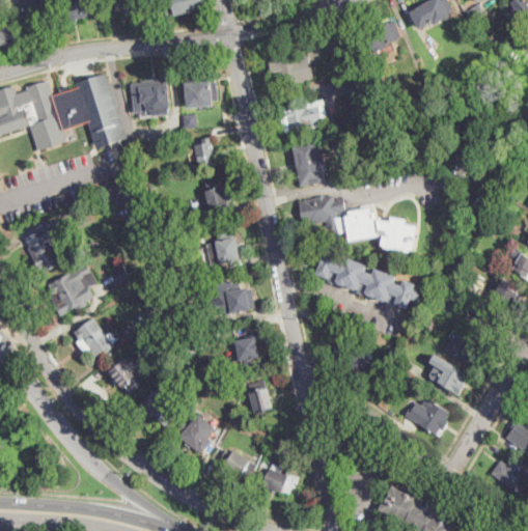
[(91,0),(95,15),(70,21),(64,1),(70,0),(91,0)]
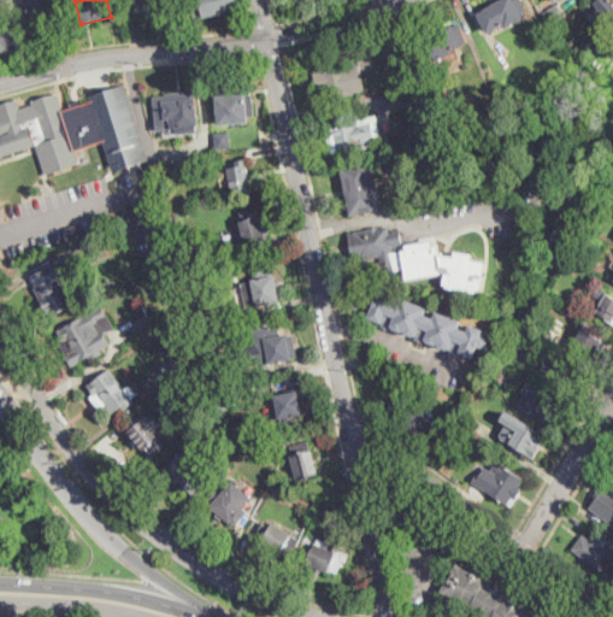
[(177,0),(178,4),(163,7),(163,3),(145,6),(146,11),(131,15),(128,0),(177,0)]
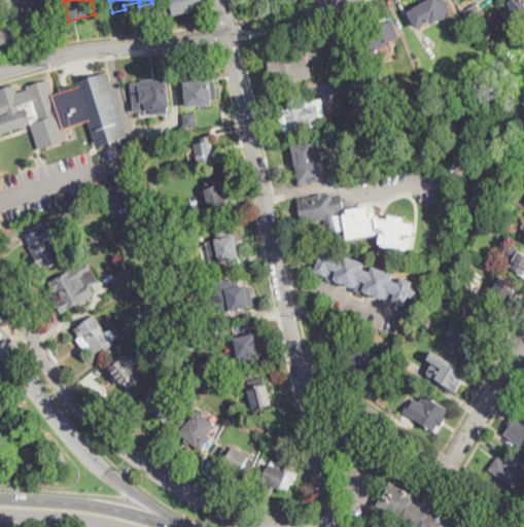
[(170,0),(172,13),(202,8),(200,0),(170,0)]
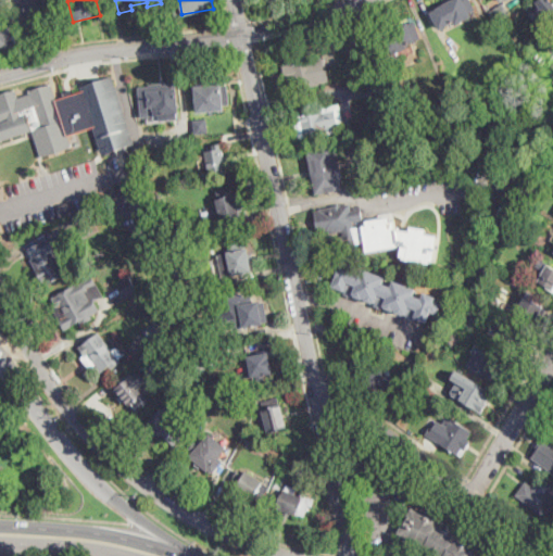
[(472,16),(455,25),(452,22),(438,30),(427,12),(447,0),(468,0),(475,10),(469,13),(472,16)]
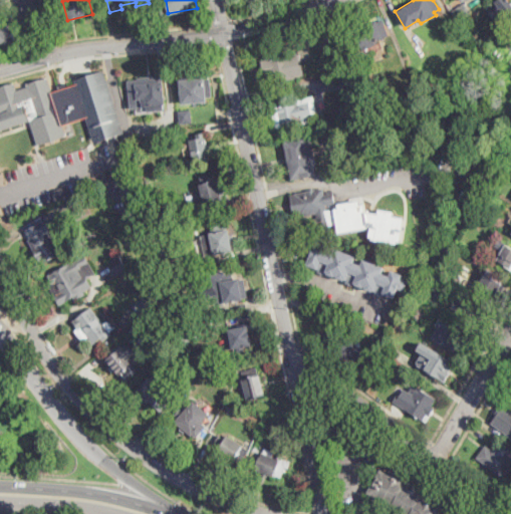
[(507,0),(510,5),(510,18),(499,28),(483,8),(493,0),(507,0)]
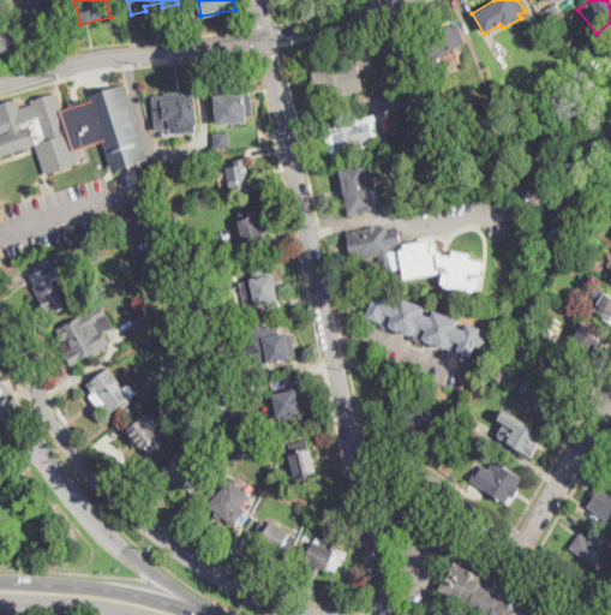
[(559,16),(546,25),(538,13),(552,5),(559,16)]
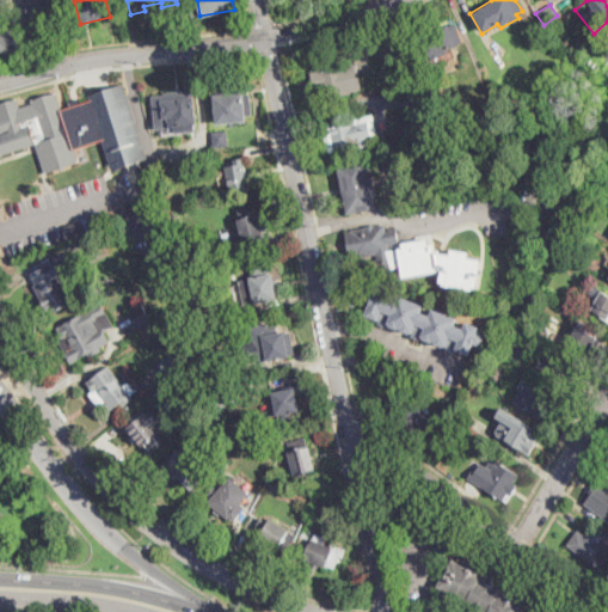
[(0,14),(2,14),(2,29),(16,29),(14,54),(0,53),(0,14)]
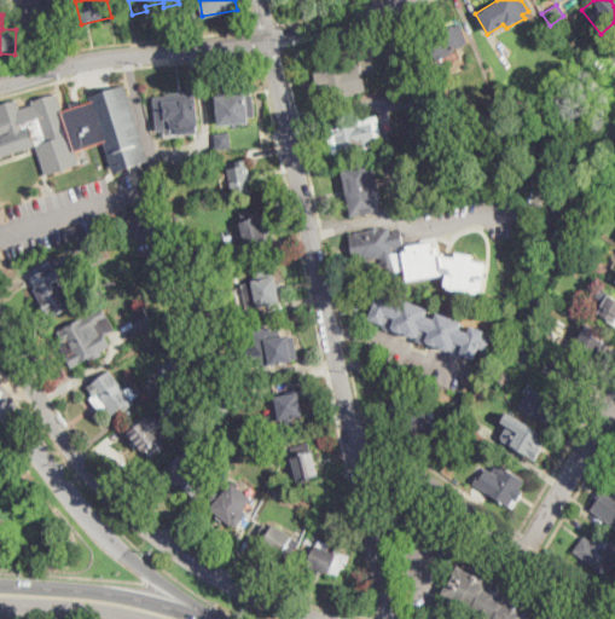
[(452,55),(434,62),(423,36),(458,21),(468,42),(450,51),(452,55)]
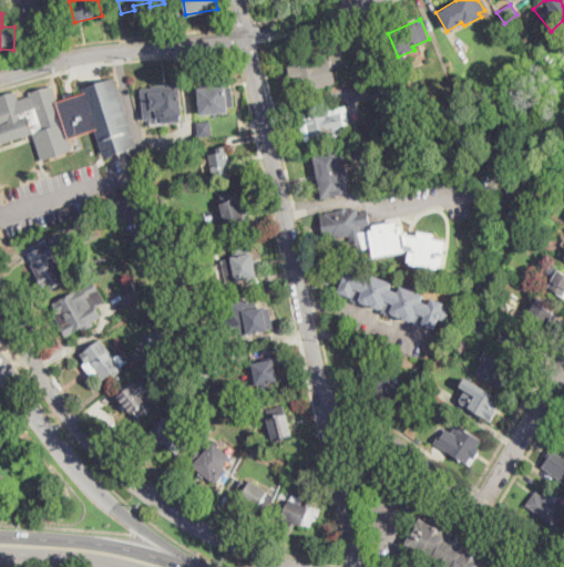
[(367,50),(348,53),(344,32),(362,29),(367,50)]
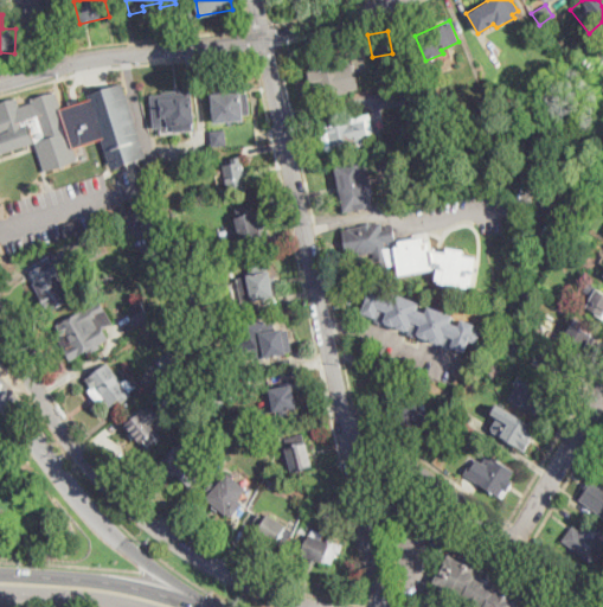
[(325,57),(326,64),(340,62),(341,65),(353,63),(358,89),(316,97),(315,88),(310,89),(307,71),(312,71),(309,59),(325,57)]
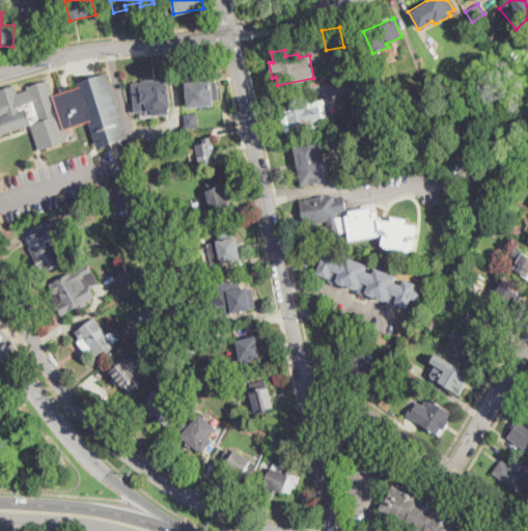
[(127,138),(95,147),(88,122),(64,130),(67,141),(37,150),(30,126),(0,136),(0,89),(12,86),(15,93),(26,90),(25,87),(47,80),(51,94),(59,92),(58,88),(65,86),(66,89),(76,87),(74,83),(106,73),(127,138)]
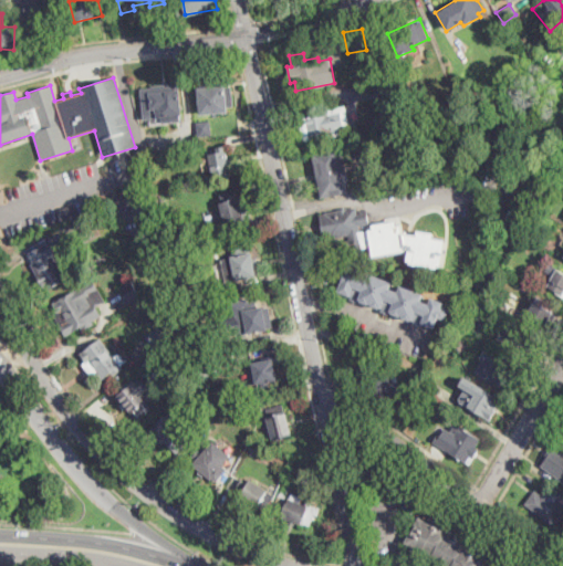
[(220,80),(221,86),(228,86),(231,107),(226,108),(226,112),(197,116),(193,83),(220,80)]
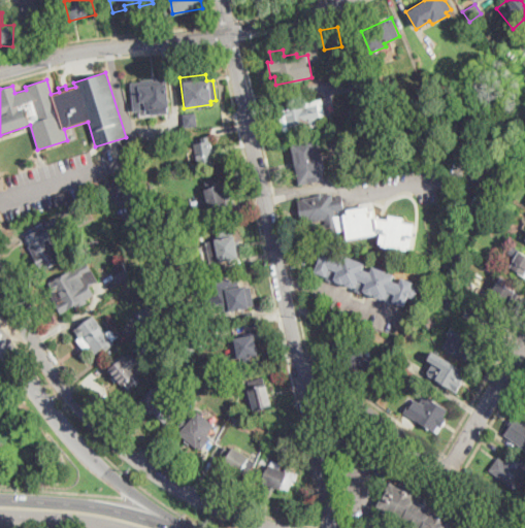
[(164,79),(167,113),(144,116),(143,110),(132,111),(129,84),(164,79)]
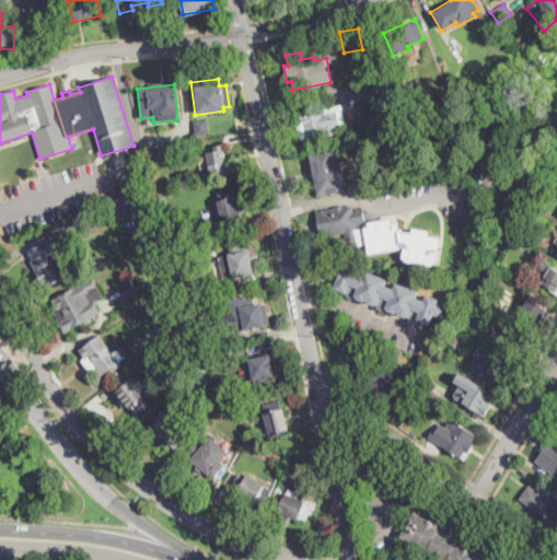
[(340,135),(326,137),(326,136),(299,141),(294,117),(320,113),(320,109),(340,105),(345,126),(339,127),(340,135)]
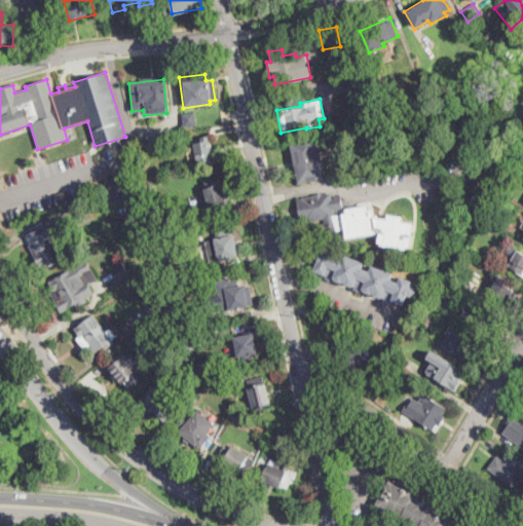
[(195,126),(182,127),(180,114),(193,112),(195,126)]
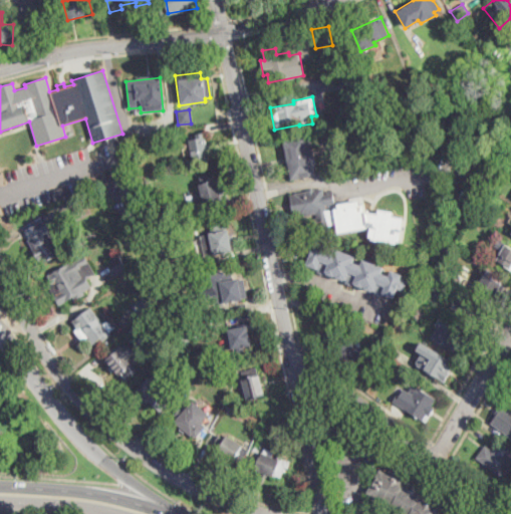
[(376,145),(358,149),(355,131),(373,126),(376,145)]
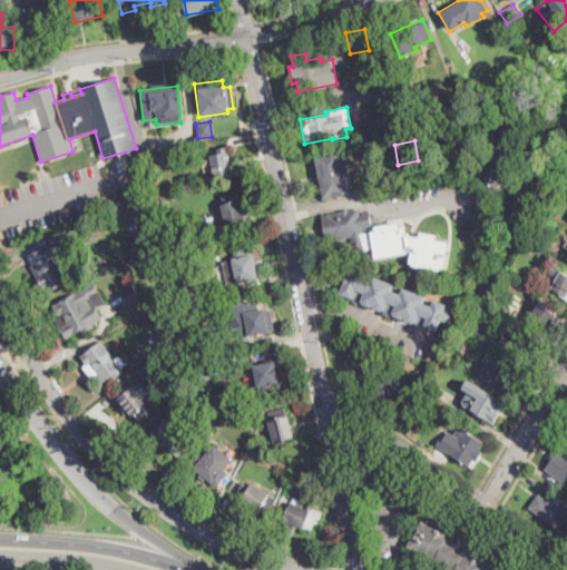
[(225,148),(227,160),(231,159),(232,166),(228,167),(230,177),(213,180),(207,156),(216,154),(215,149),(225,148)]
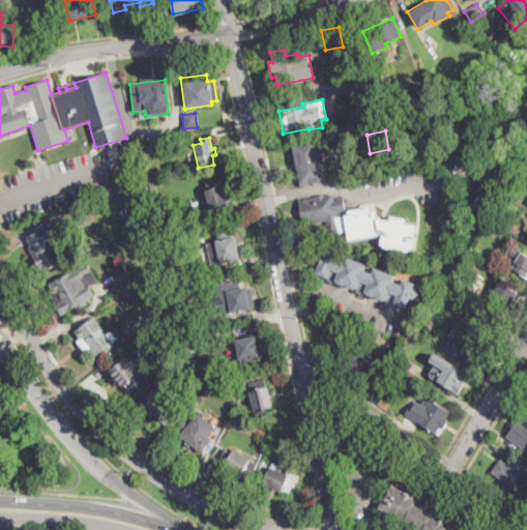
[(300,186),(291,144),(315,139),(324,181),(300,186)]
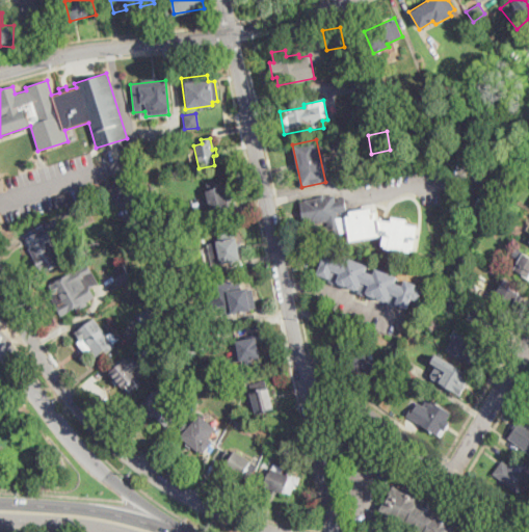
[(527,175),(524,182),(512,177),(516,169),(527,175)]
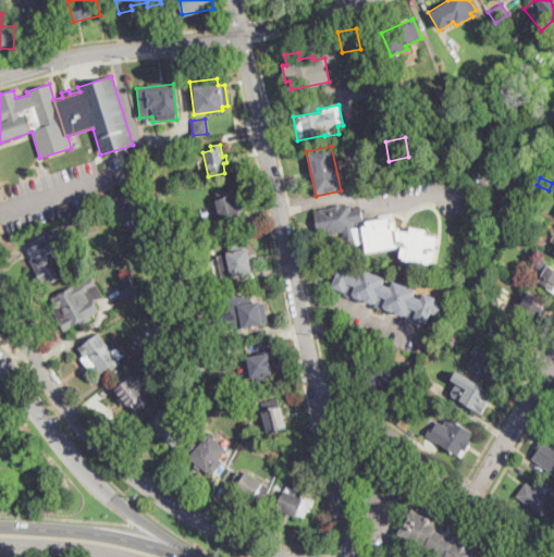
[(231,188),(233,200),(238,199),(241,212),(238,212),(238,217),(213,222),(211,208),(216,207),(212,192),(231,188)]
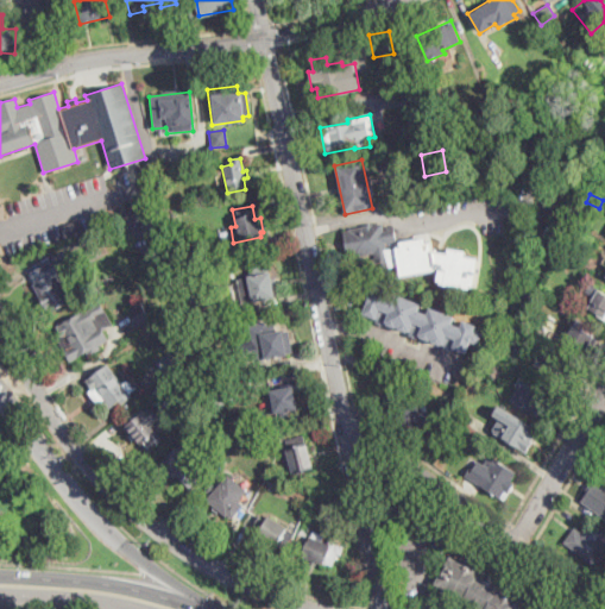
[(75,236),(63,239),(60,227),(71,223),(75,236)]
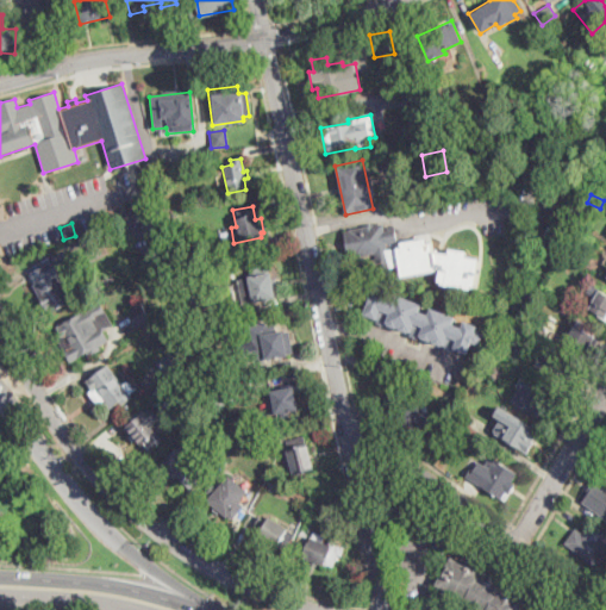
[(382,225),(383,231),(393,229),(395,242),(385,243),(386,249),(392,248),(395,262),(389,263),(391,273),(376,275),(375,269),(369,271),(368,260),(373,259),(372,254),(347,259),(342,232),(382,225)]
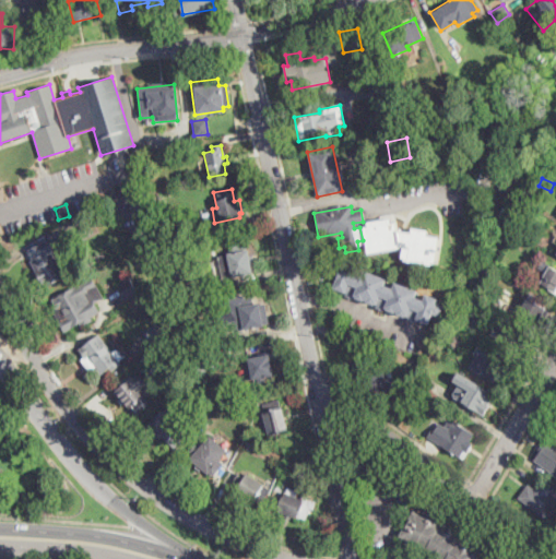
[(72,227),(69,219),(81,214),(84,222),(72,227)]
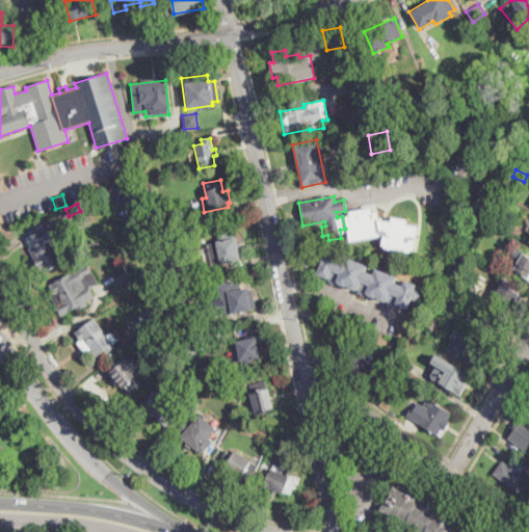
[(93,221),(81,227),(78,220),(89,215),(93,221)]
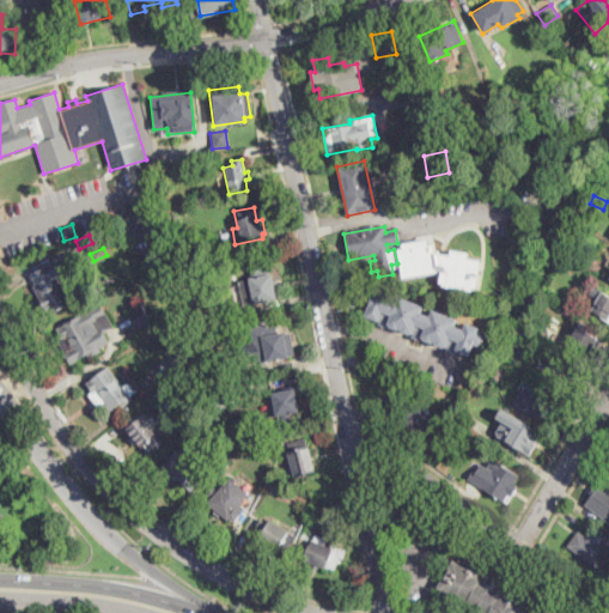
[(467,254),(467,258),(480,260),(475,289),(419,280),(422,253),(448,256),(449,252),(467,254)]
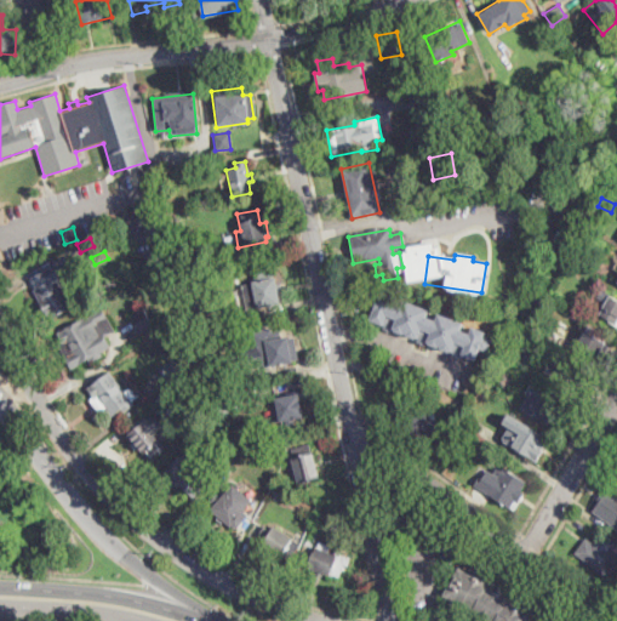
[(56,280),(60,286),(64,283),(68,290),(63,292),(72,308),(52,319),(49,312),(45,314),(38,302),(40,301),(29,281),(66,261),(72,271),(56,280)]
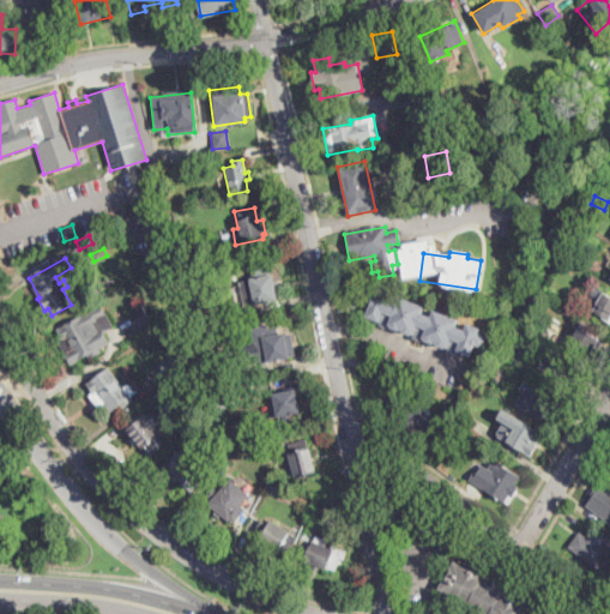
[(267,266),(270,281),(276,280),(278,294),(275,295),(277,301),(242,308),(236,282),(251,280),(249,271),(267,266)]
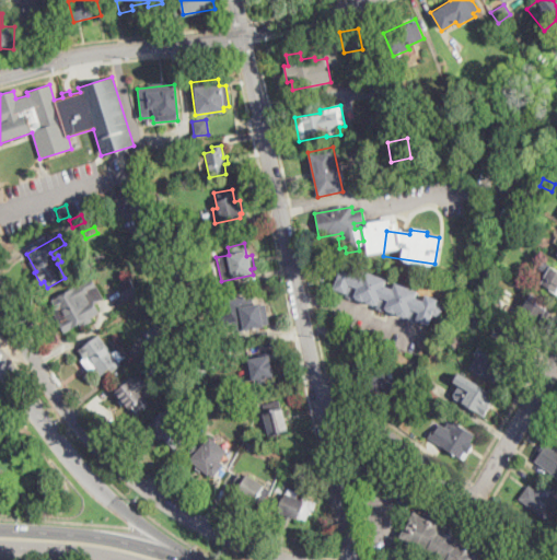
[(355,267),(352,273),(360,277),(363,270),(386,280),(384,286),(392,289),(394,282),(417,292),(415,298),(422,301),(426,294),(438,300),(436,303),(443,306),(439,316),(432,314),(428,326),(416,322),(417,317),(416,317),(414,324),(406,322),(407,318),(385,310),(386,305),(385,305),(382,313),(374,310),(375,306),(354,298),(352,301),(345,298),(346,294),(333,289),(336,278),(331,276),(335,265),(341,267),(343,263),(355,267)]
